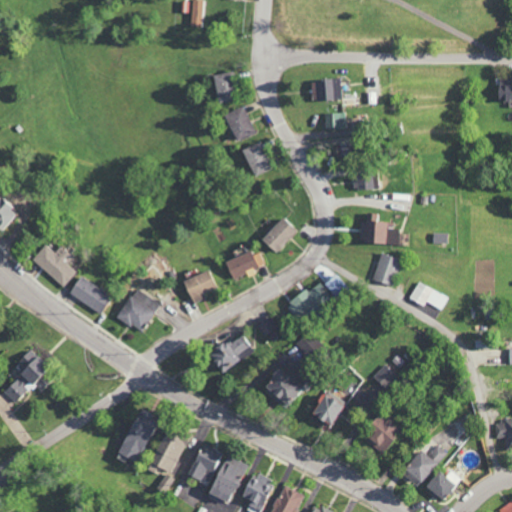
[(190,0),(190,27),(202,27),(203,0),(195,0),(190,0)]
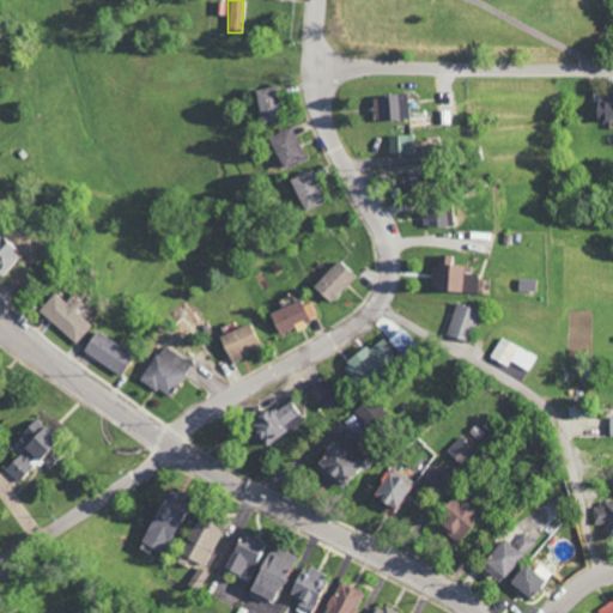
[(254,90),(259,123),(283,120),(278,86),(254,90)]
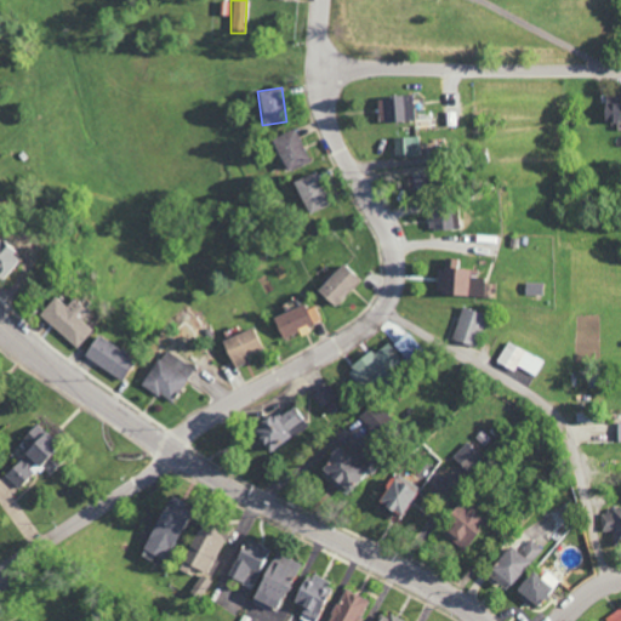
[(620,95),(602,95),(600,123),(620,123),(620,95)]
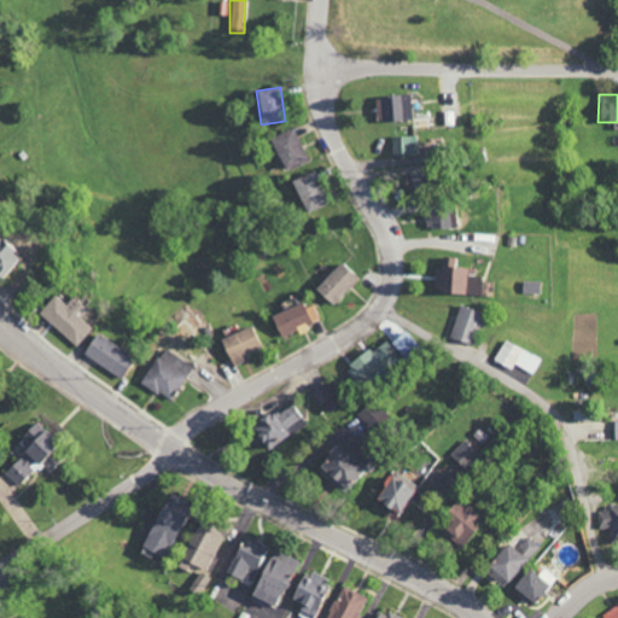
[(412,121),(410,95),(374,98),(375,122),(412,121)]
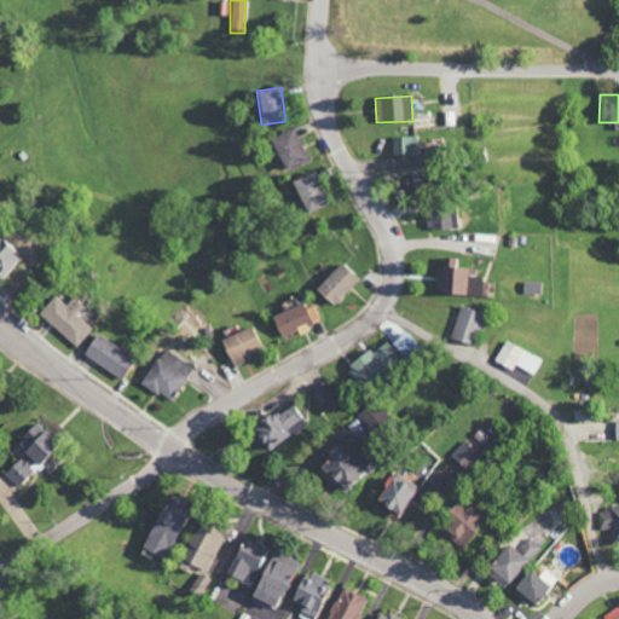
[(308,160),(294,128),(270,139),(284,171),(308,160)]
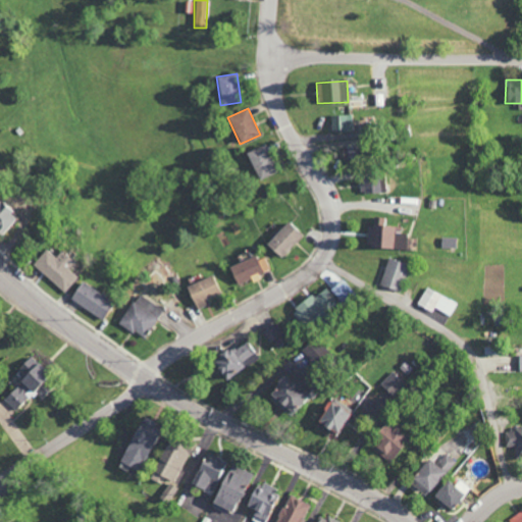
[(330,133),(352,132),(352,115),(329,116),(330,133)]
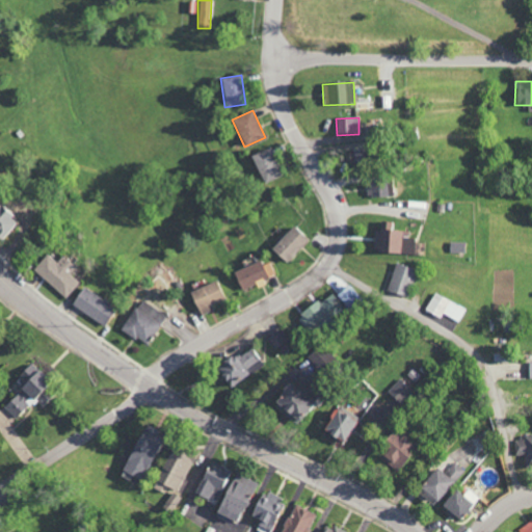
[(283,175),(269,148),(249,157),(263,184),(283,175)]
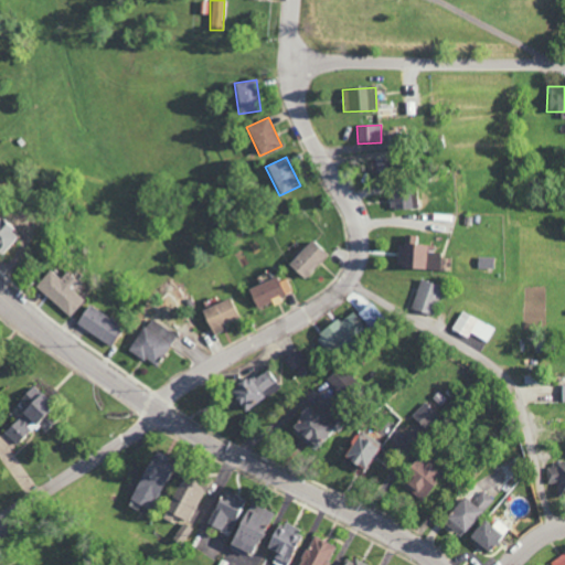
[(386,161),(372,159),(371,173),(385,174),(386,161)]
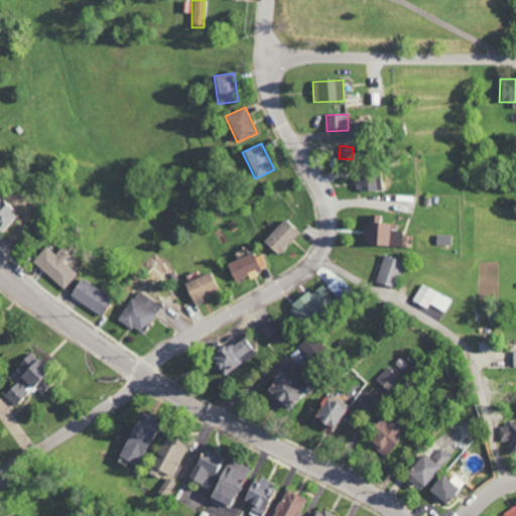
[(354,174),(355,191),(380,191),(379,174),(354,174)]
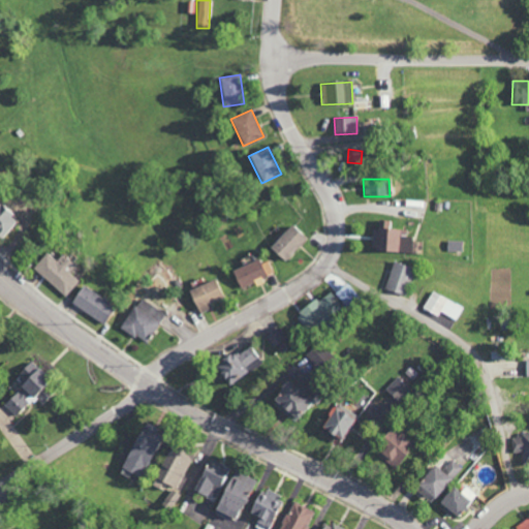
[(16,217),(0,208),(0,235),(4,238),(16,217)]
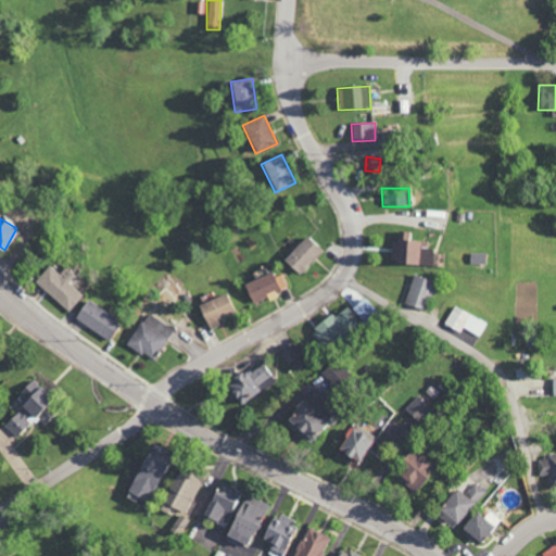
[(431,266),(432,242),(409,241),(409,232),(397,231),(396,241),(392,241),(391,264),(431,266)]
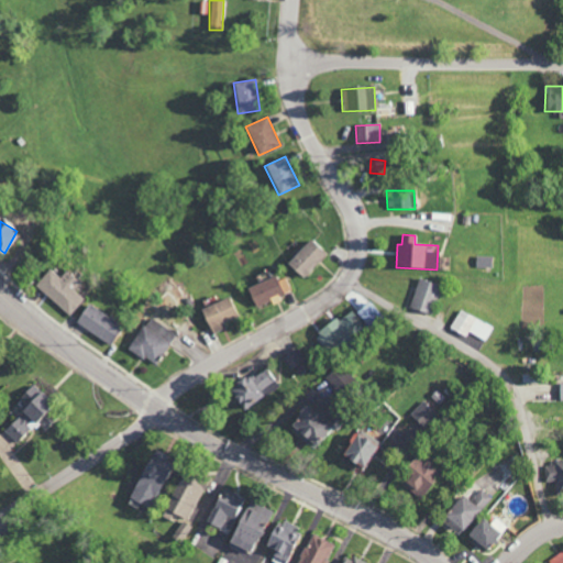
[(301,278),(324,254),(308,239),(285,263),(301,278)]
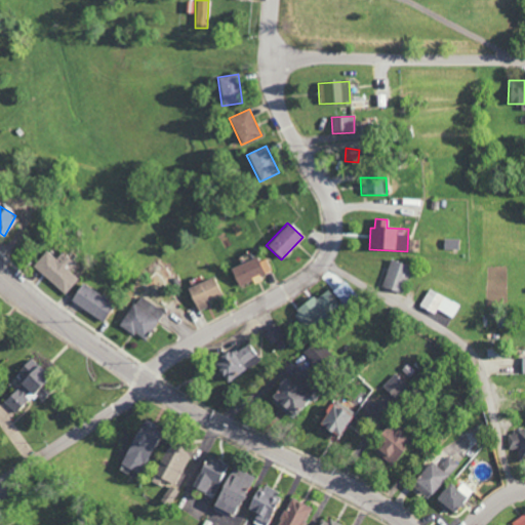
[(443,248),(457,249),(457,240),(444,239),(443,248)]
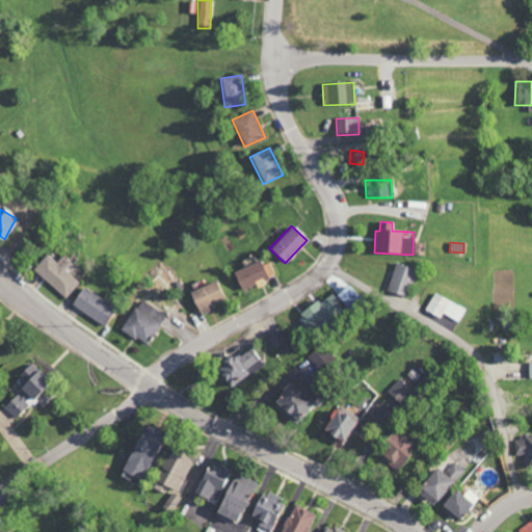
[(32,269),(64,299),(79,283),(69,274),(75,268),(61,256),(55,263),(46,255),(32,269)]
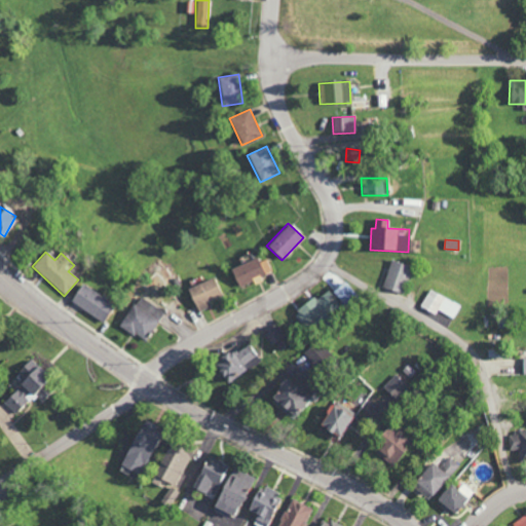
[(266,257),(230,268),(236,289),(263,280),(262,275),(271,272),(266,257)]
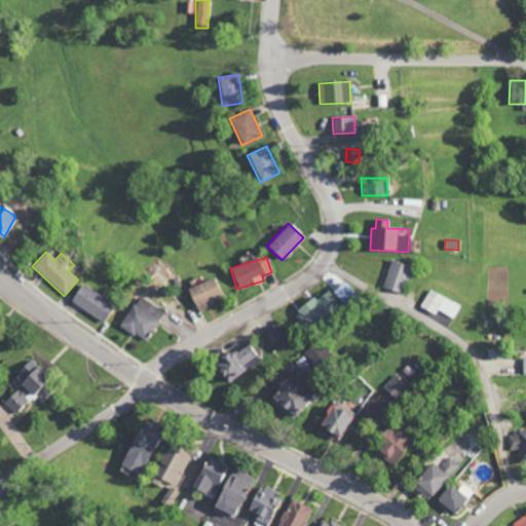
[(383,290),(405,294),(410,265),(388,261),(383,290)]
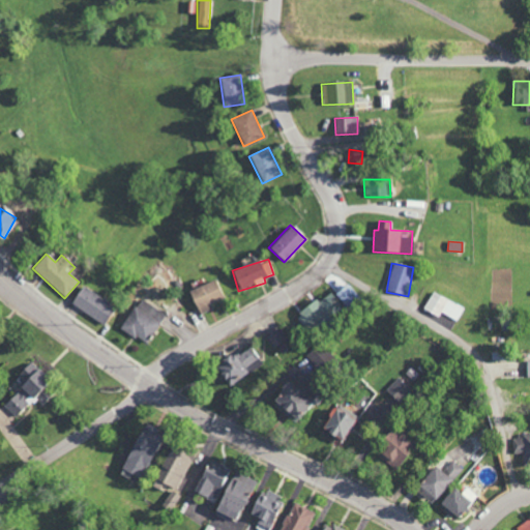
[(198,315),(212,308),(210,303),(223,298),(214,280),(187,291),(198,315)]
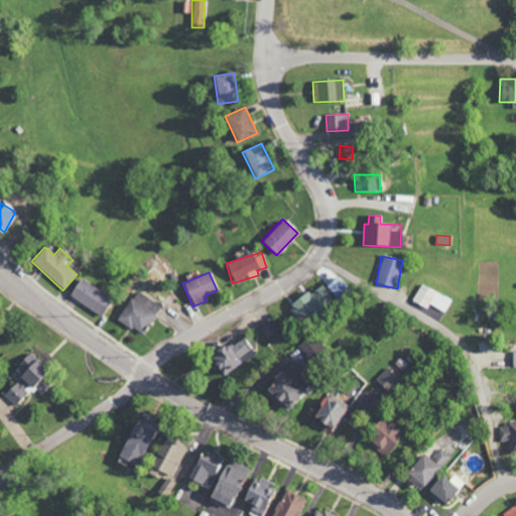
[(333,297),(347,289),(340,276),(326,284),(333,297)]
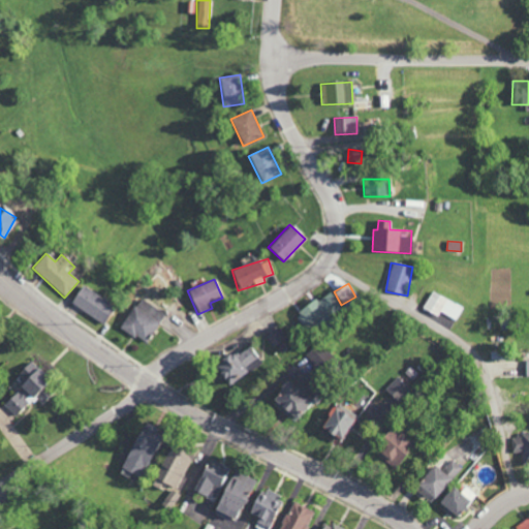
[(69,305),(102,323),(114,305),(81,286),(69,305)]
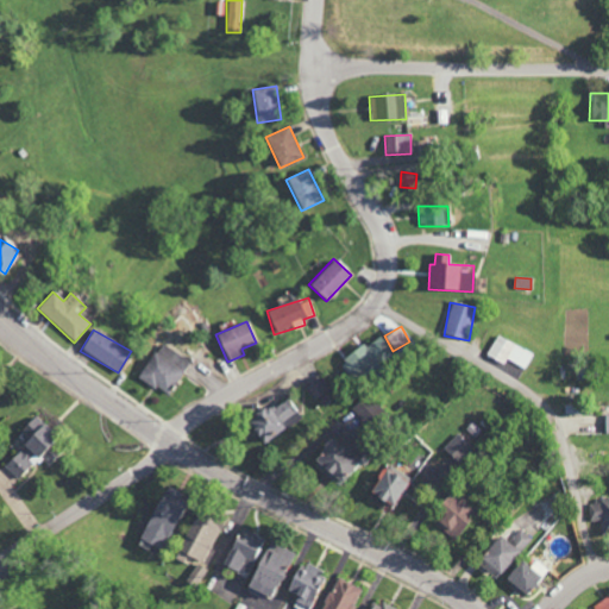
[(376,336),(340,362),(356,382),(391,356),(376,336)]
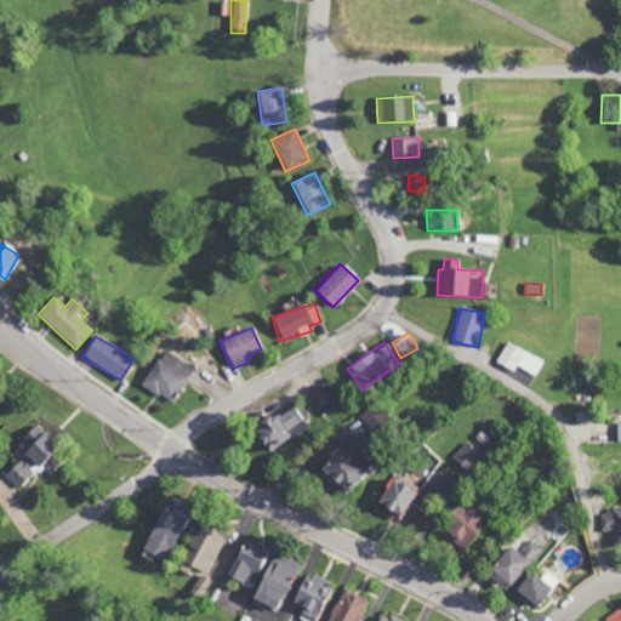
[(517,368),(535,376),(543,360),(506,342),(496,364),(514,372),(517,368)]
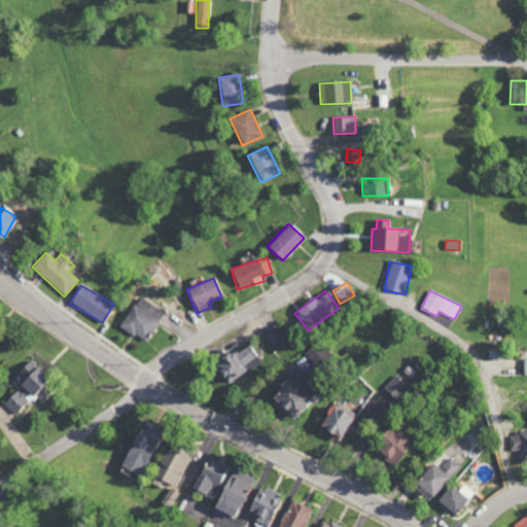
[(118,328),(147,343),(163,311),(140,299),(136,306),(131,304),(118,328)]
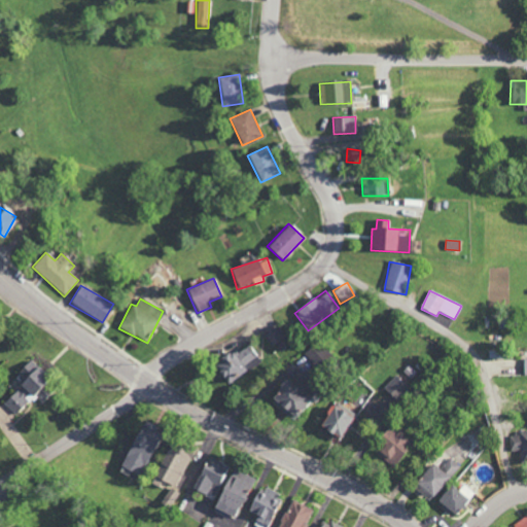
[(264,330),(271,345),(284,340),(277,324),(264,330)]
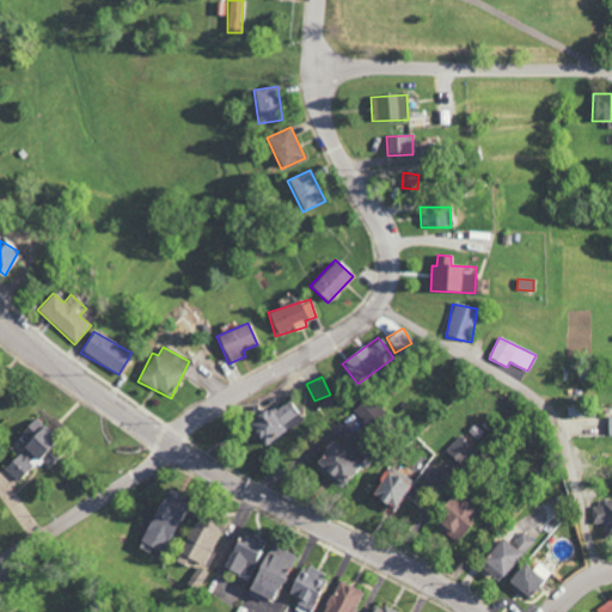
[(261,450),(304,421),(288,397),(245,426),(261,450)]
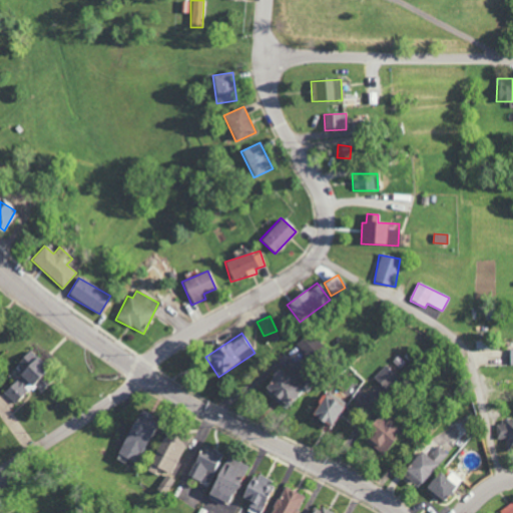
[(15,404),(41,381),(37,376),(46,368),(30,351),(18,362),(23,368),(18,373),(21,377),(4,392),(15,404)]
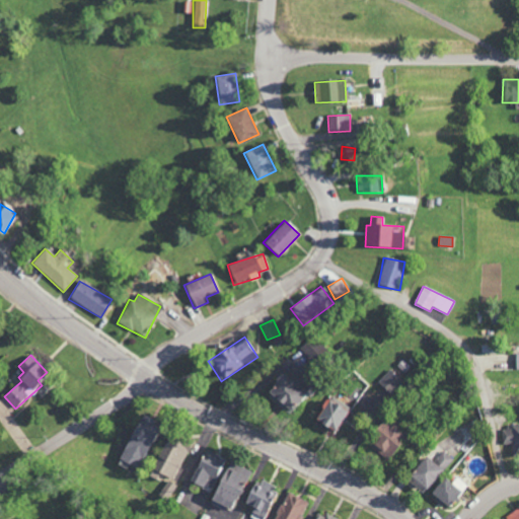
[(377,383),(390,395),(402,382),(389,370),(377,383)]
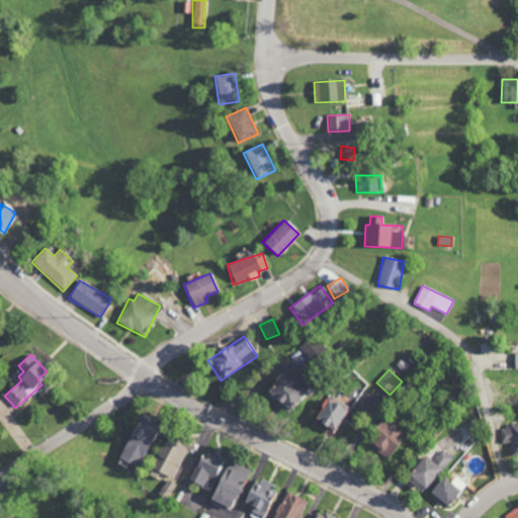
[(304,393),(297,386),(304,379),(293,370),(285,378),(280,373),(264,392),(286,412),(304,393)]
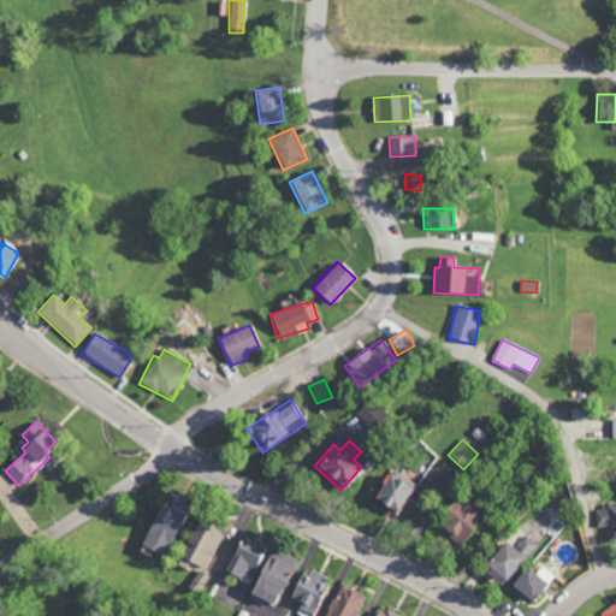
[(397,514),(414,483),(390,469),(372,501),(397,514)]
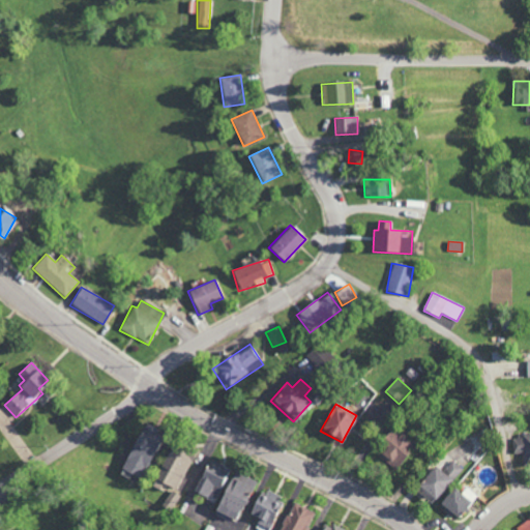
[(139,479),(159,432),(142,423),(119,474),(127,478),(129,475),(139,479)]
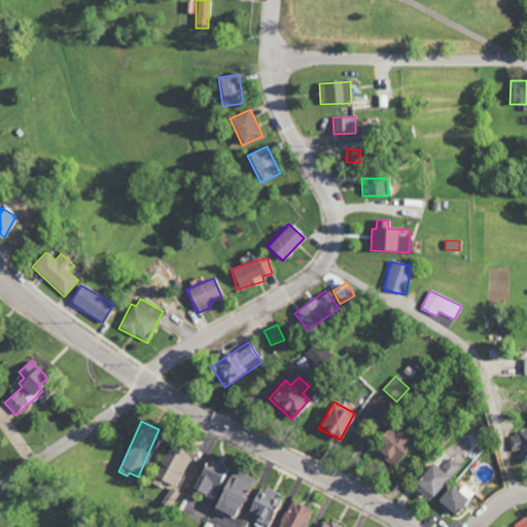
[(410,444),(390,426),(371,448),(390,465),(410,444)]
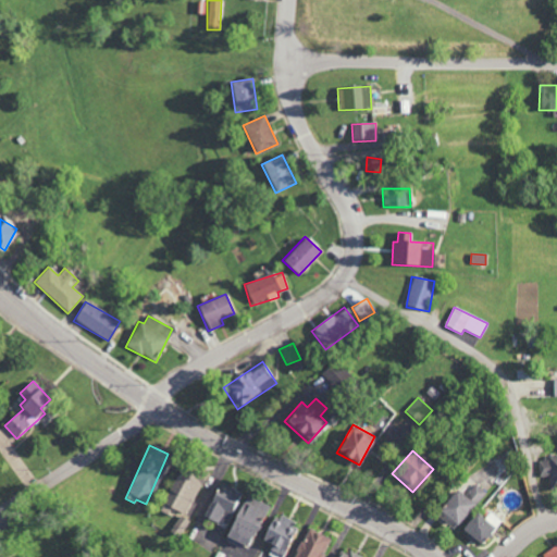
[(541,478),(549,478),(549,489),(556,487),(556,456),(541,457),(541,478)]
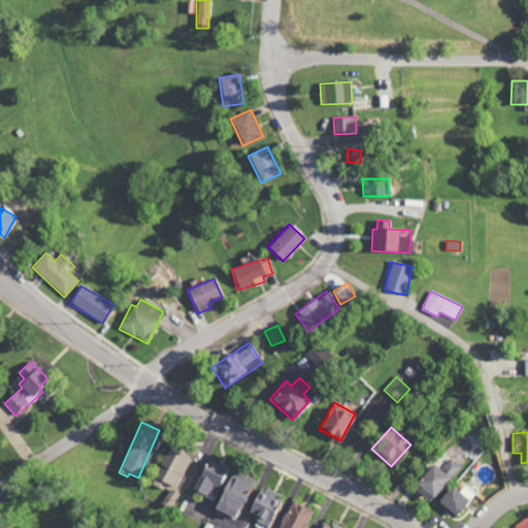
[(175,489),(195,451),(173,439),(151,485),(157,489),(161,482),(175,489)]
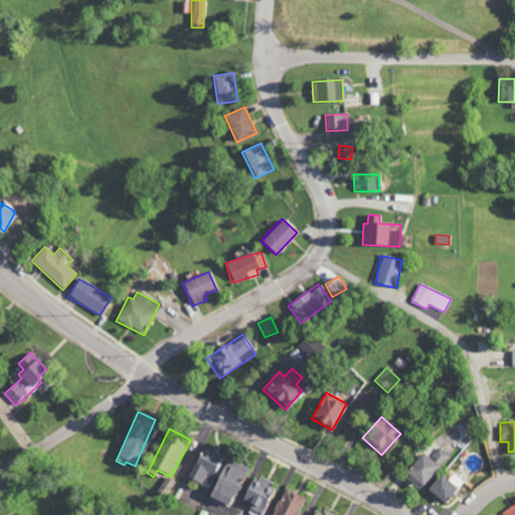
[(187,478),(208,488),(223,457),(201,447),(187,478)]
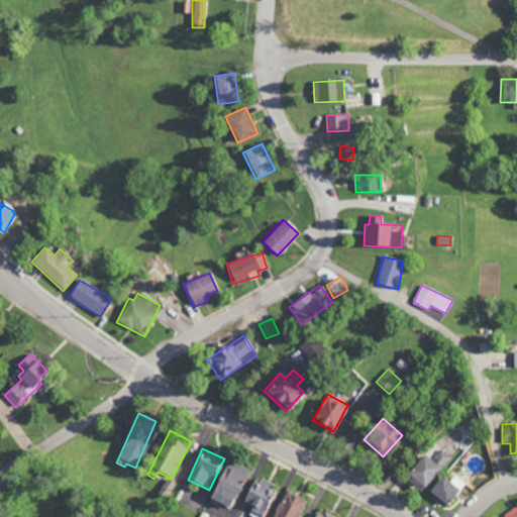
[(432,460),(442,469),(451,457),(441,449),(432,460)]
